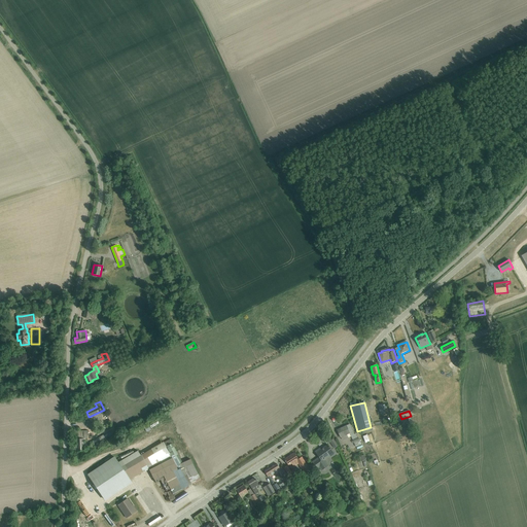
[(105,412),(100,415),(103,422),(108,419),(105,412)]
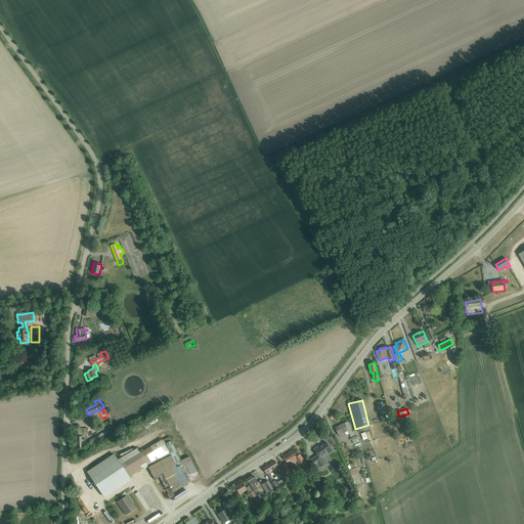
[(349,425),(348,422),(345,424),(345,423),(336,427),(339,435),(348,431),(350,437),(355,435),(353,431),(352,432),(349,425)]
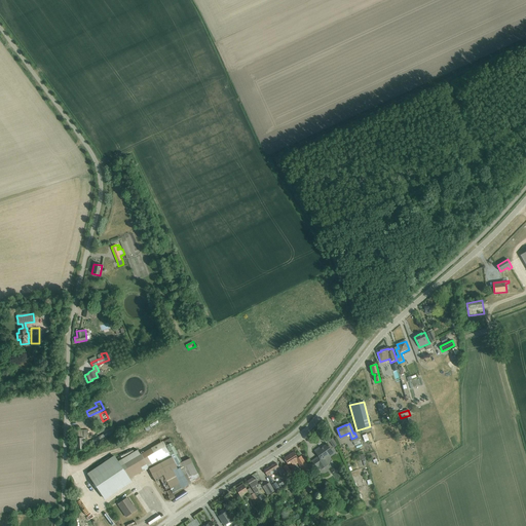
[(83,430),(78,430),(75,430),(76,451),(83,450),(83,430)]
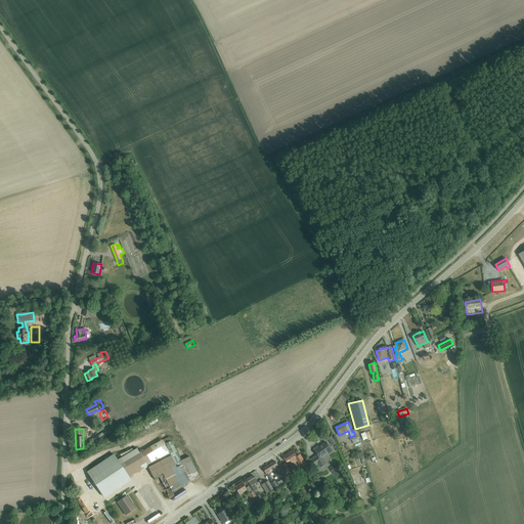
[(90,440),(93,445),(104,438),(101,433),(90,440)]
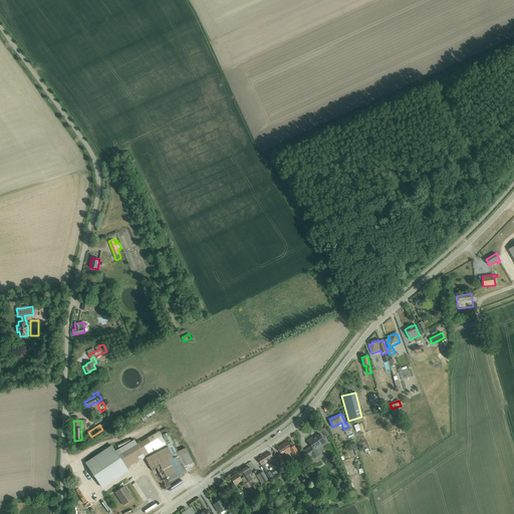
[(344,429),(346,435),(352,433),(350,427),(344,429)]
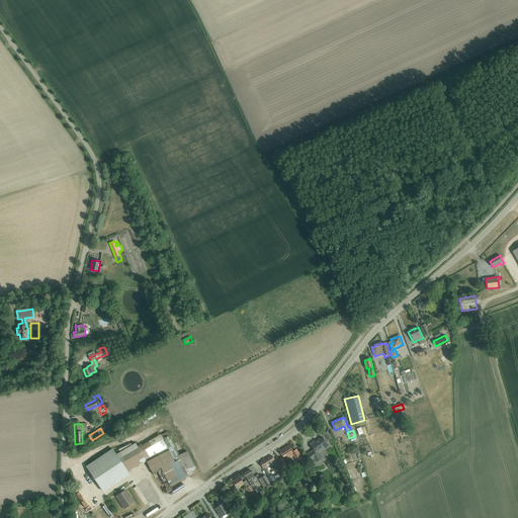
[(136,442),(119,451),(131,469),(141,463),(142,463),(147,460),(146,458),(158,452),(159,454),(147,461),(152,472),(160,487),(164,485),(166,489),(166,490),(168,494),(173,491),(170,486),(179,482),(197,472),(187,451),(179,455),(167,431),(161,434),(160,433),(139,446),(136,442)]
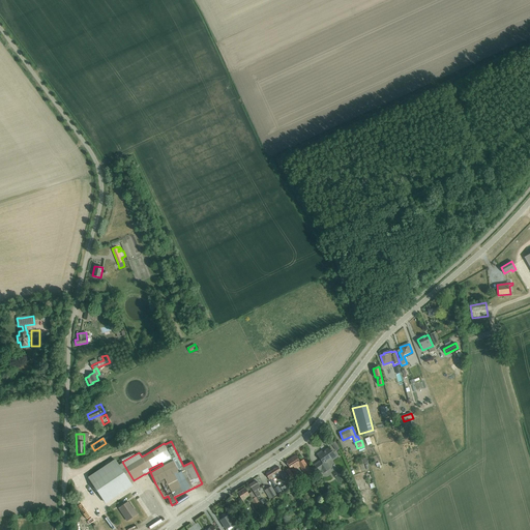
[(321,460),(320,461),(315,464),(319,471),(322,469),(324,473),(331,468),(327,463),(328,462),(327,461),(335,454),(330,447),(324,451),(323,450),(318,454),(321,460)]
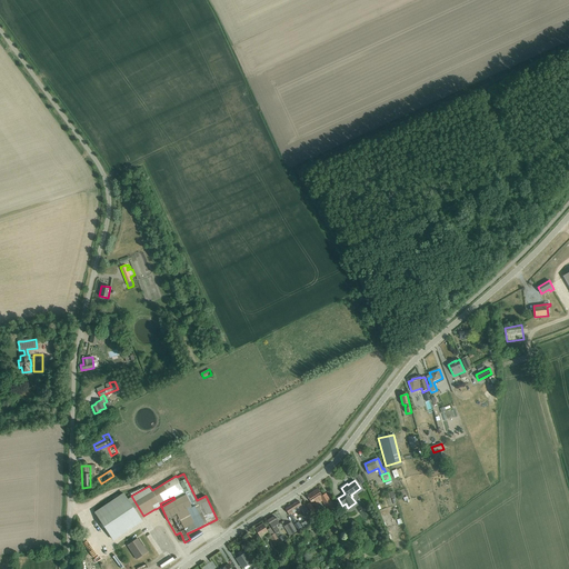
[(318,489),(307,496),(308,497),(307,498),(308,499),(311,502),(315,500),(316,502),(321,500),(326,508),(331,505),(326,493),(321,496),(318,489)]
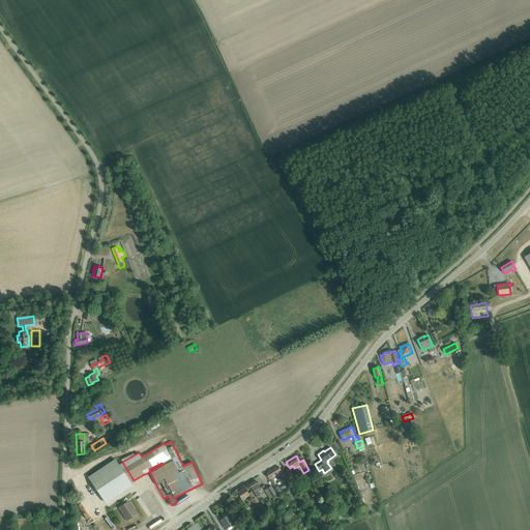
[(131,486),(115,461),(89,477),(106,503),(131,486)]
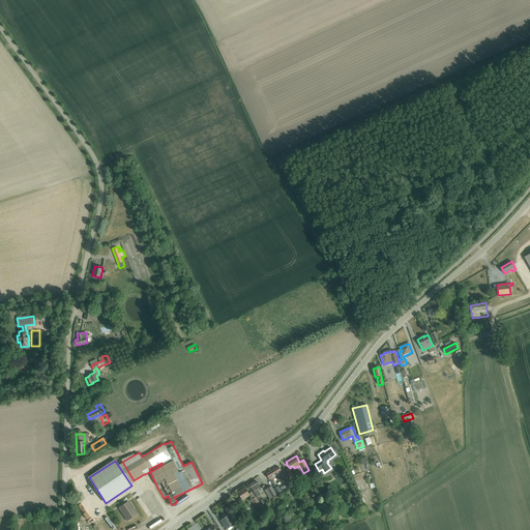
[(266,474),(273,486),(274,489),(277,492),(278,494),(282,492),(278,486),(276,487),(275,484),(272,479),(273,478),(272,476),(281,471),(278,466),(266,474)]
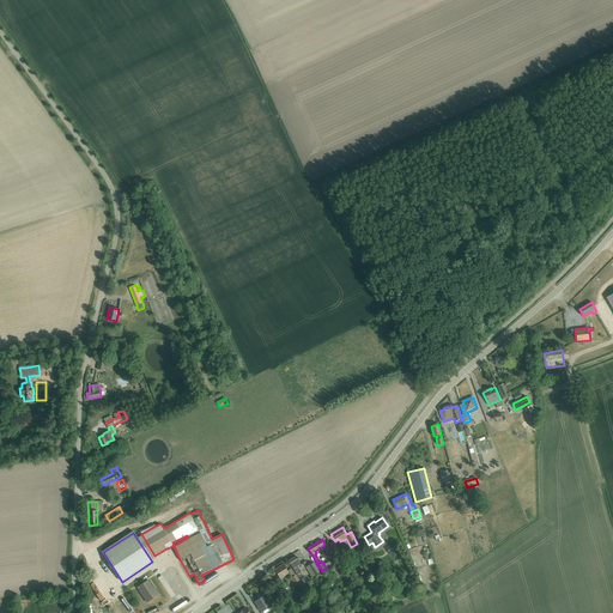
[(341,553),(334,541),(329,545),(337,556),(341,553)]
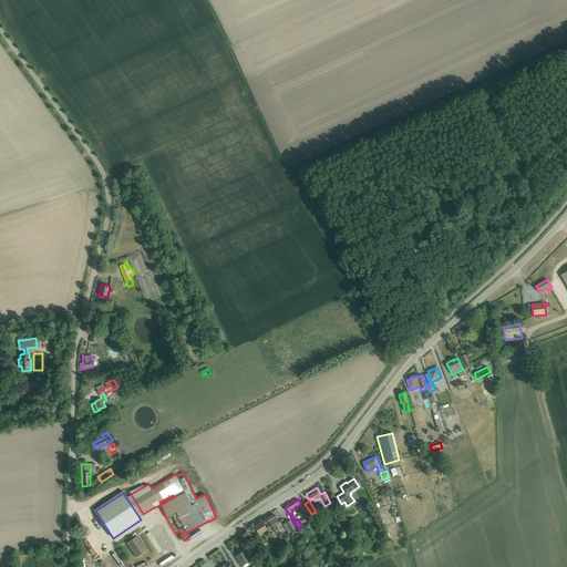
[(274,514),(266,518),(270,526),(275,532),(278,529),(275,524),(278,522),(274,514)]
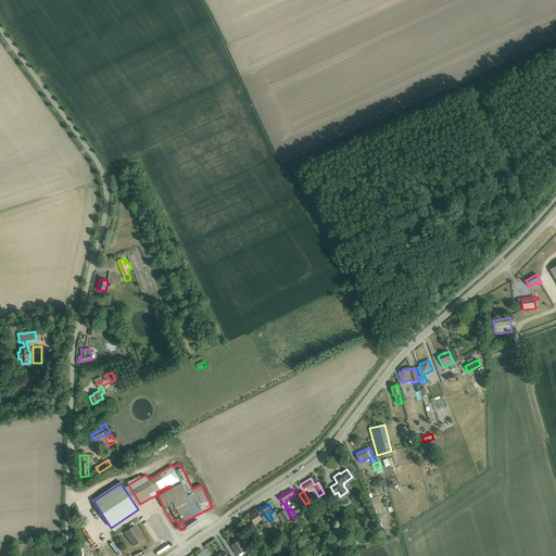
[(248,517),(253,525),(262,519),(260,517),(262,516),(258,510),(248,517)]
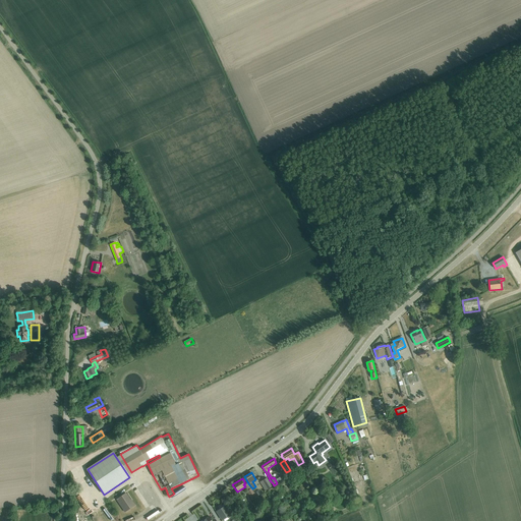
[(263,480),(269,488),(272,486),(267,478),(263,480)]
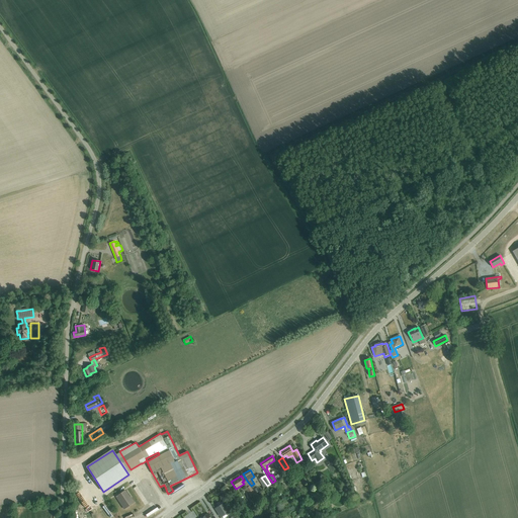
[(250,486),(245,488),(251,497),(256,494),(250,486)]
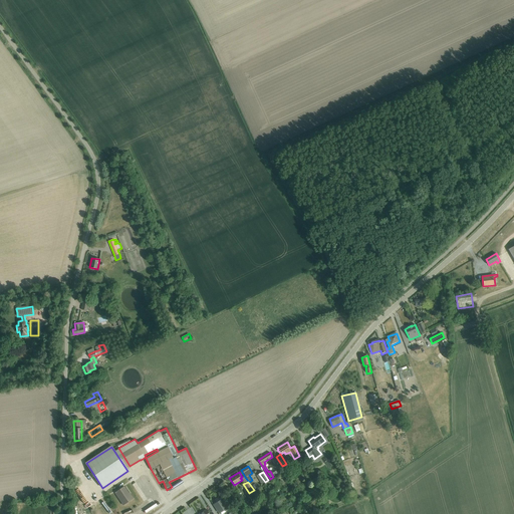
[(114,493),(123,505),(134,499),(131,495),(130,495),(123,487),(114,493)]
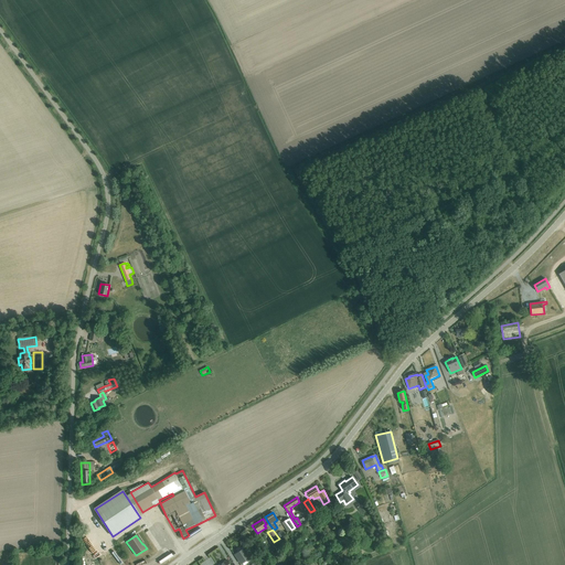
[(241,551),(234,554),(237,558),(238,557),(243,563),(244,564),(248,563),(247,561),(251,558),(245,550),(244,548),(241,551)]
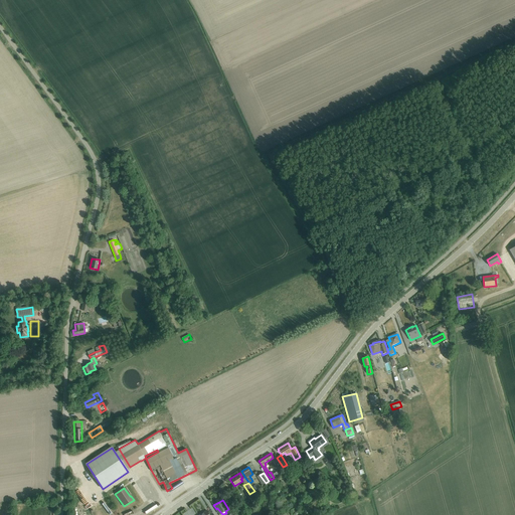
[(86,514),(87,514),(91,510),(81,505),(78,510),(86,514)]
